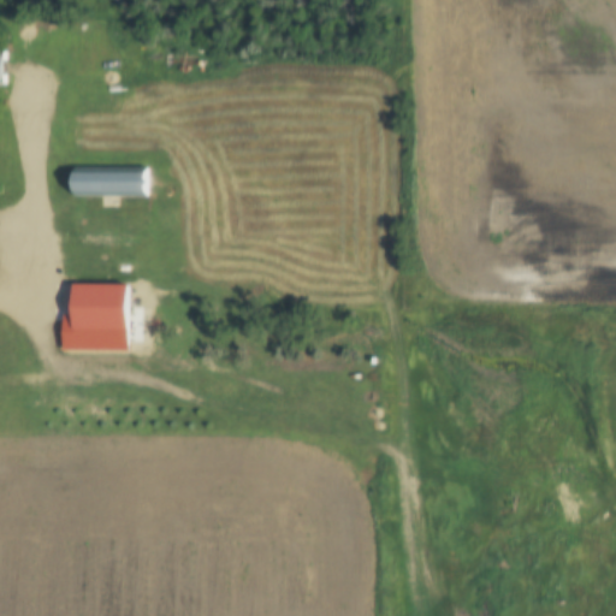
[(150,197),(150,169),(76,167),(75,196),(150,197)]
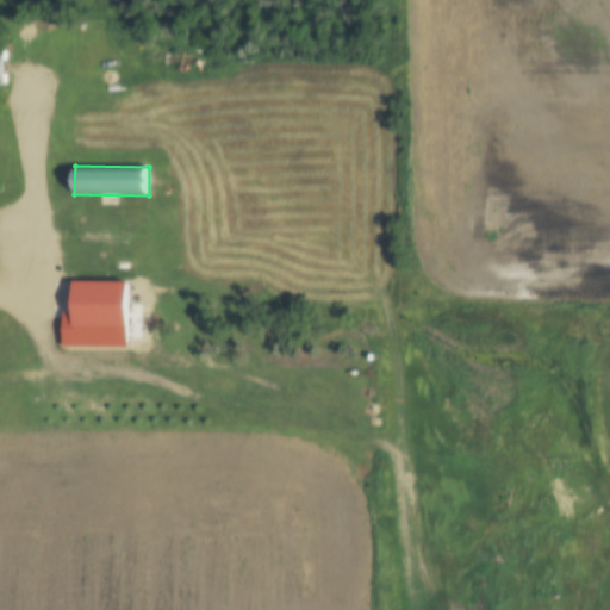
[(70,318),(117,318),(117,290),(70,290),(70,318)]
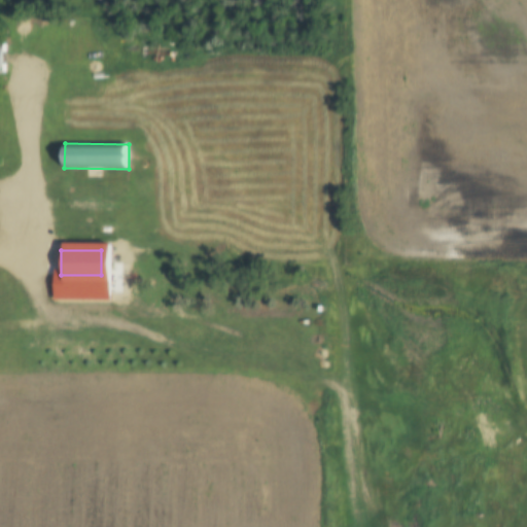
[(51,367),(63,359),(53,346),(41,354),(51,367)]
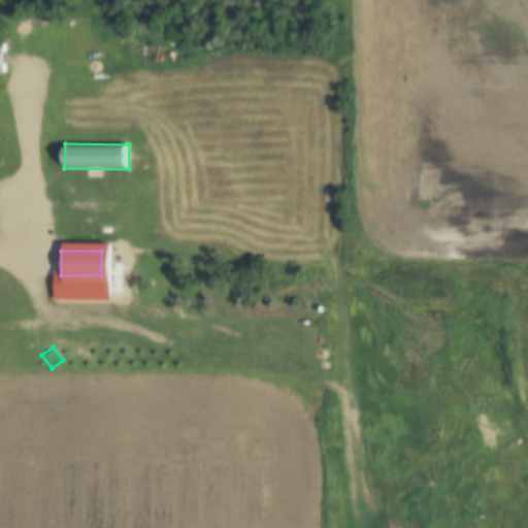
[(123,348),(109,352),(114,368),(128,364),(123,348)]
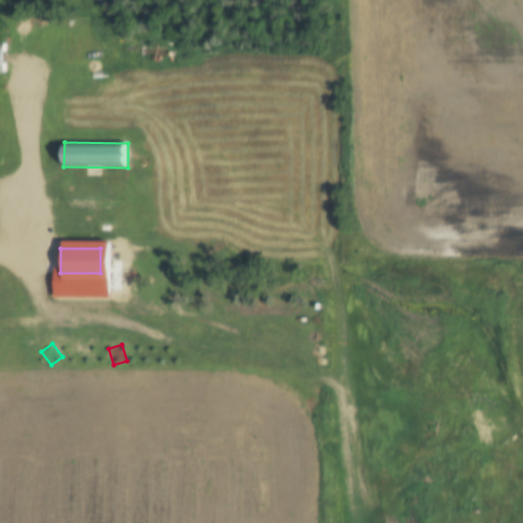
[(104,348),(89,345),(87,361),(101,364),(104,348)]
